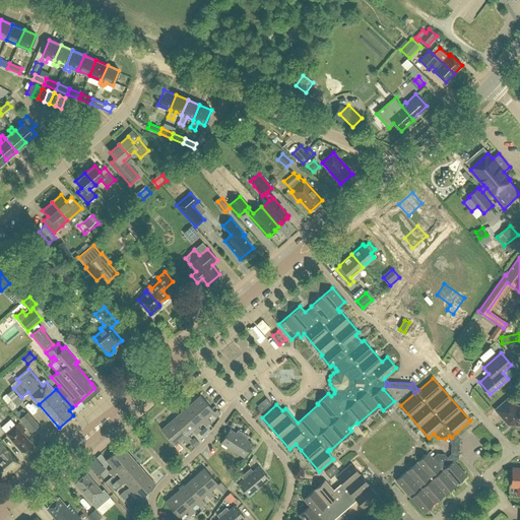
[(200,395),(190,403),(204,419),(207,417),(212,413),(215,417),(220,413),(216,408),(214,410),(200,395)]
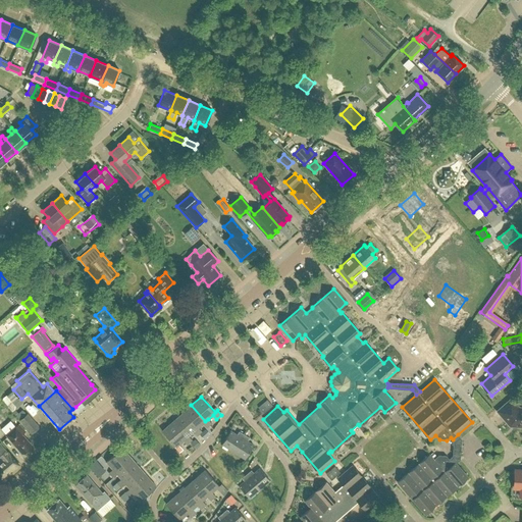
[(521,408),(520,409),(511,398),(497,411),(508,424),(515,424),(517,426),(521,426),(521,408)]
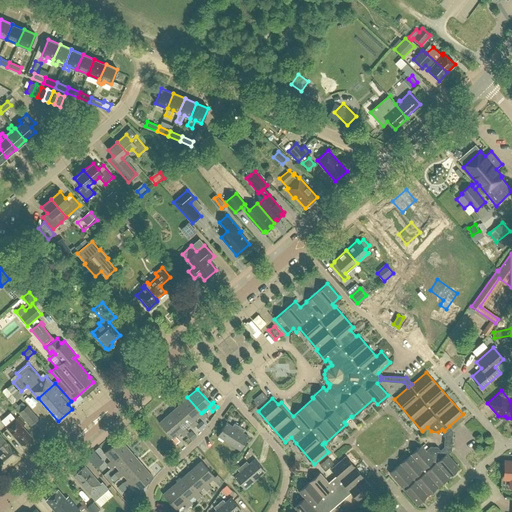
[(267,397),(262,392),(254,399),(258,404),(267,397)]
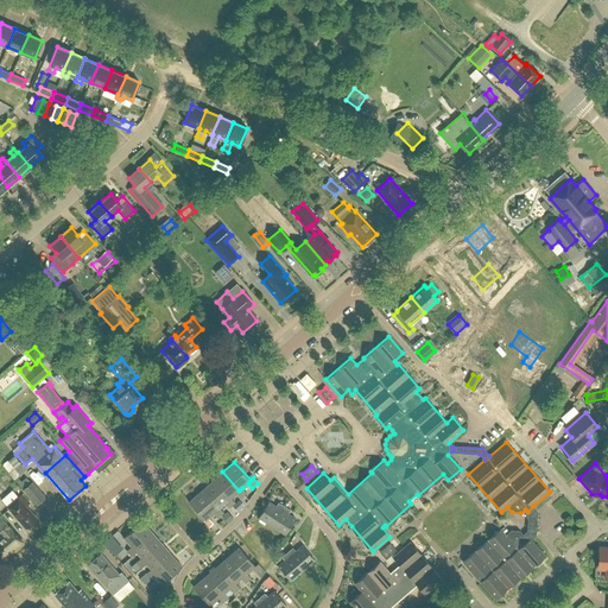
[(239,491),(222,472),(211,481),(228,501),(232,498),(236,493),(240,498),(246,493),(242,488),(239,491)]
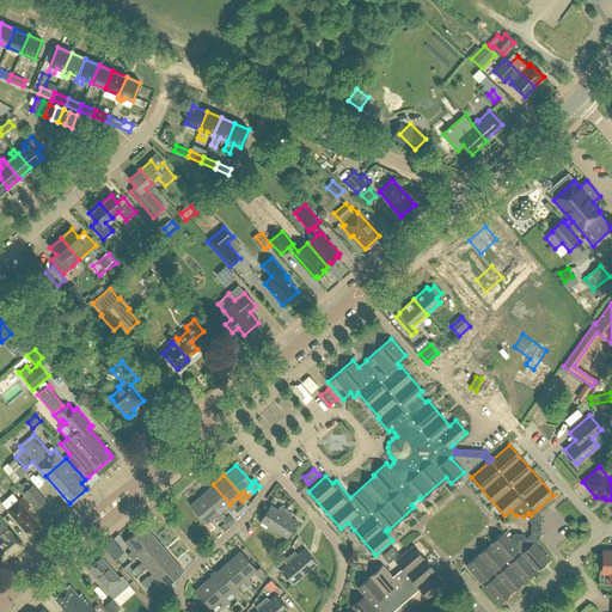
[(230,505),(213,484),(201,495),(218,514),(221,512),(227,507),(231,510),(237,506),(233,501),(230,505)]
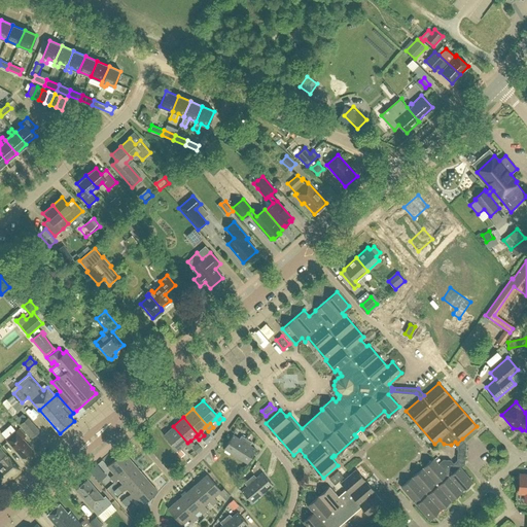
[(40,431),(28,418),(20,425),(32,438),(40,431)]
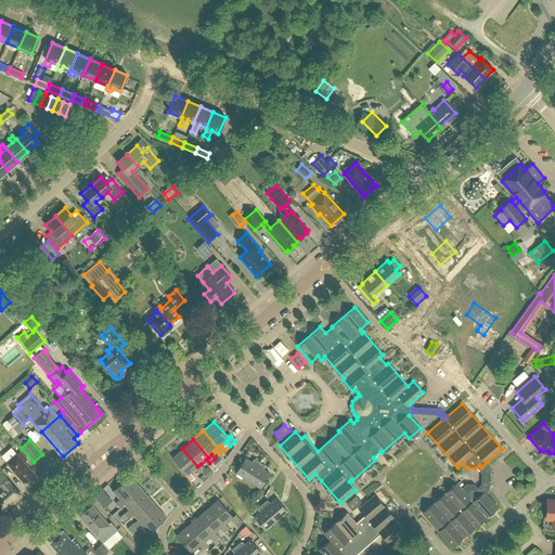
[(197,466),(182,449),(172,457),(188,475),(195,468),(198,473),(204,467),(201,464),(197,466)]
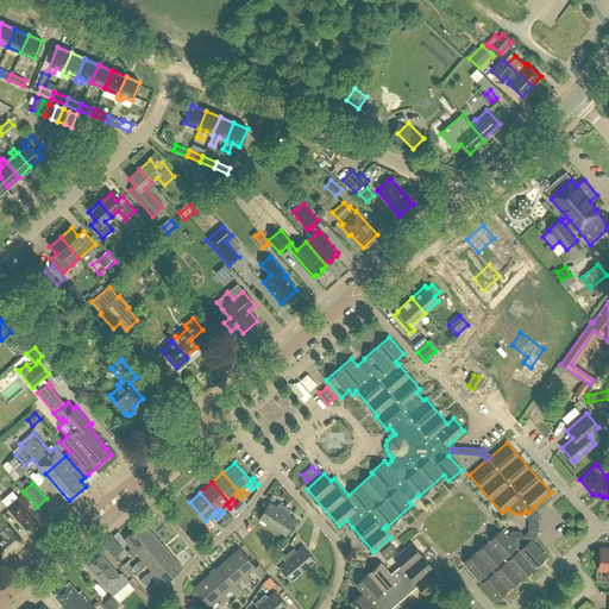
[(30,503),(23,495),(7,507),(25,528),(37,519),(26,507),(30,503)]
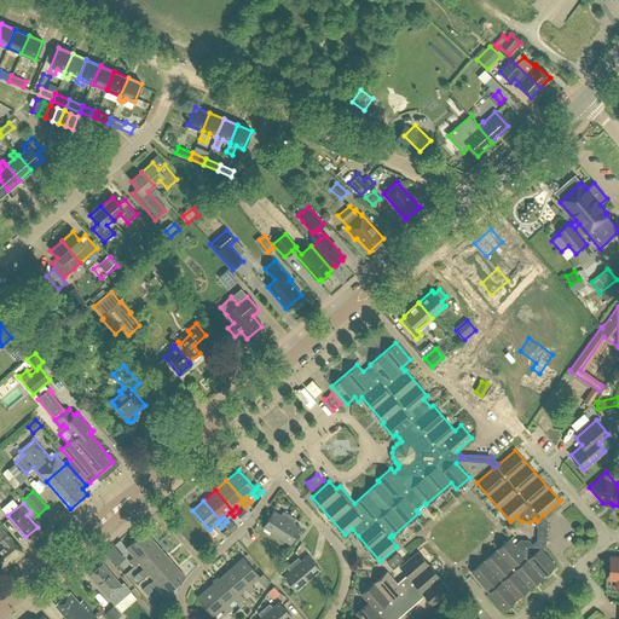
[(262,526),(277,536),(289,515),(283,512),(281,515),(273,510),(262,526)]
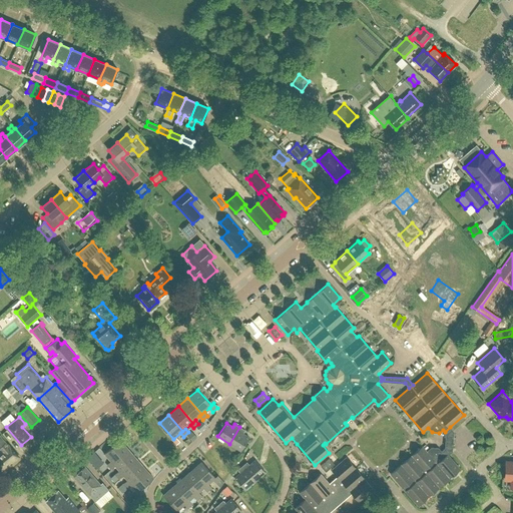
[(244,430),(239,427),(229,444),(240,451),(248,437),(242,434),(244,430)]
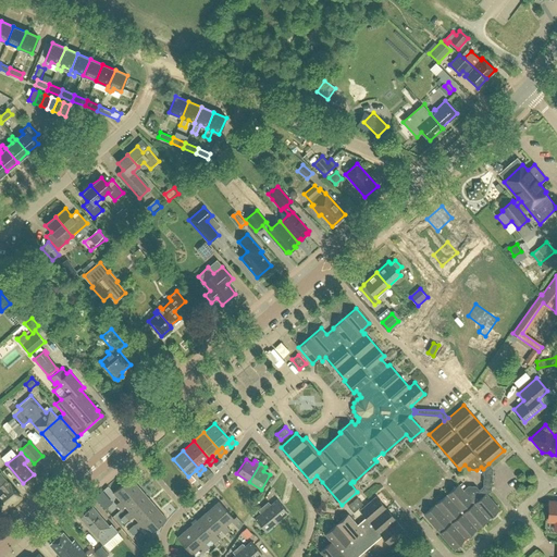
[(481,487),(486,494),(491,490),(492,468),(489,463),(483,469),(484,470),(483,486),(481,487)]
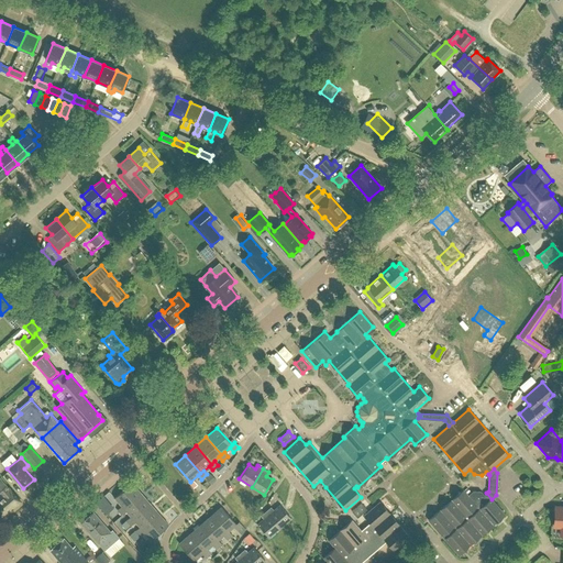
[(8,488),(0,479),(0,516),(1,517),(20,500),(9,487),(8,488)]
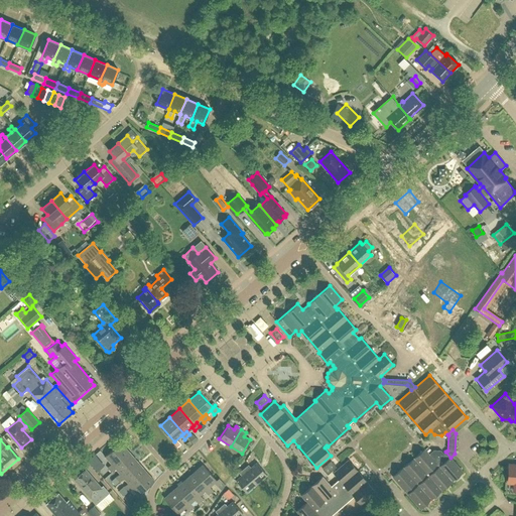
[(113,466),(129,452),(121,442),(104,457),(111,464),(107,467),(111,472),(115,469),(113,466)]
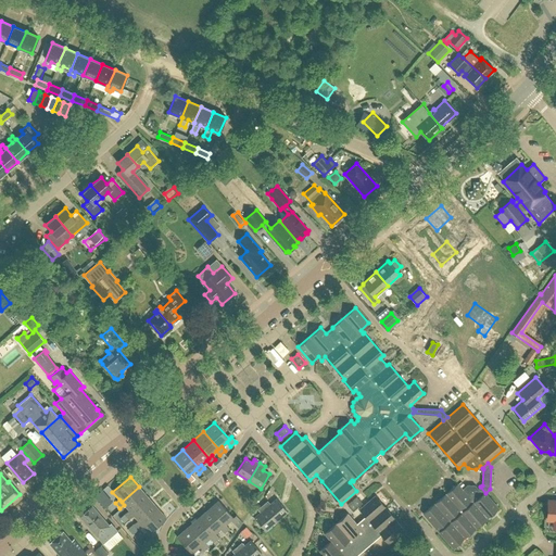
[(498,507),(485,493),(480,487),(478,489),(475,485),(467,484),(463,489),(457,483),(422,514),(453,547),(498,507)]
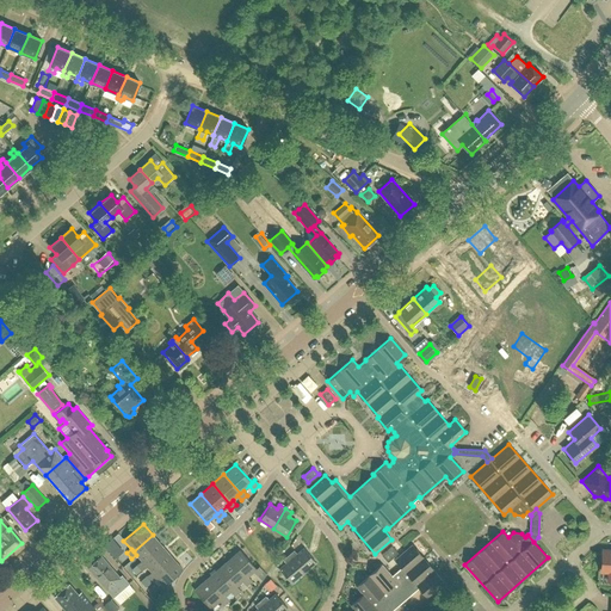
[(162,547),(153,535),(134,551),(136,555),(141,561),(137,565),(142,571),(146,566),(143,563),(162,547)]
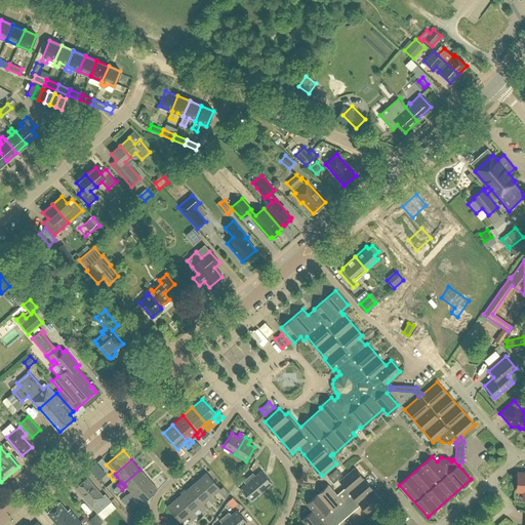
[(381,500),(354,468),(339,481),(345,487),(336,494),(328,485),(307,503),(313,511),(301,520),(305,524),(303,524),(336,524),(360,505),(367,513),(381,500)]
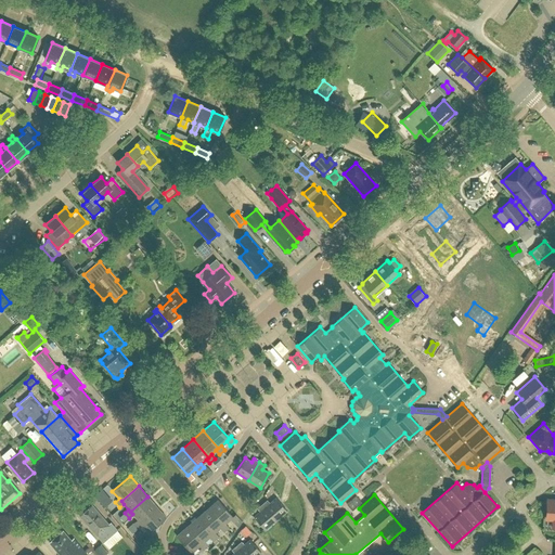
[(361,502),(356,495),(347,504),(352,511),(361,502)]
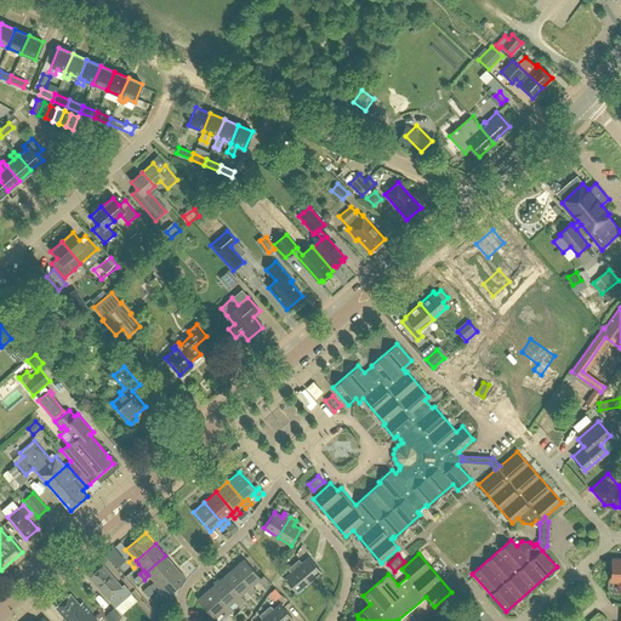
[(146,573),(148,575),(153,581),(149,585),(154,591),(159,587),(157,584),(176,567),(165,556),(146,573)]
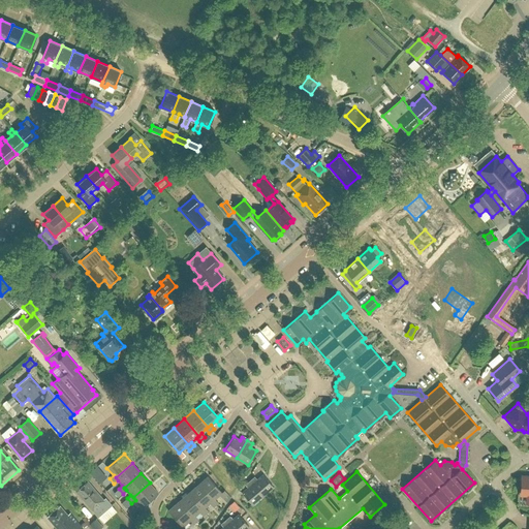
[(249,480),(262,496),(273,487),(262,474),(257,479),(254,476),(249,480)]
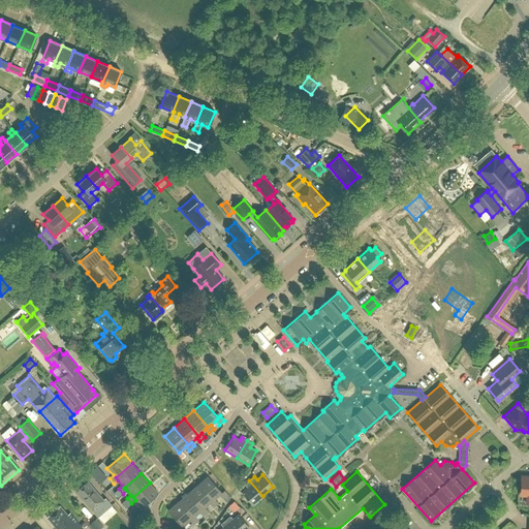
[(208,475),(197,485),(212,501),(215,499),(219,495),(223,498),(228,494),(224,490),(221,492),(208,475)]
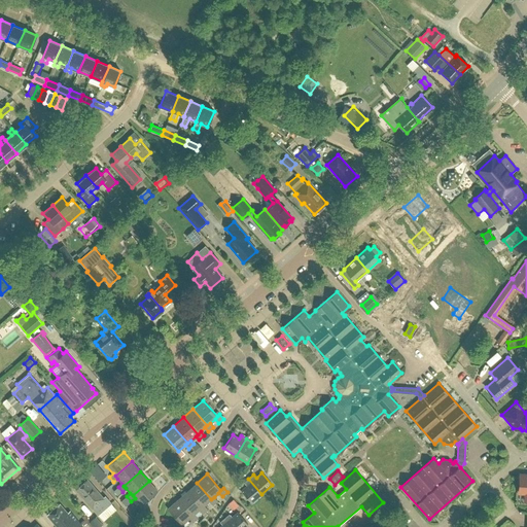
[(526,475),(520,475),(520,476),(518,478),(518,482),(519,483),(519,492),(526,492),(525,501),(526,501),(526,475)]
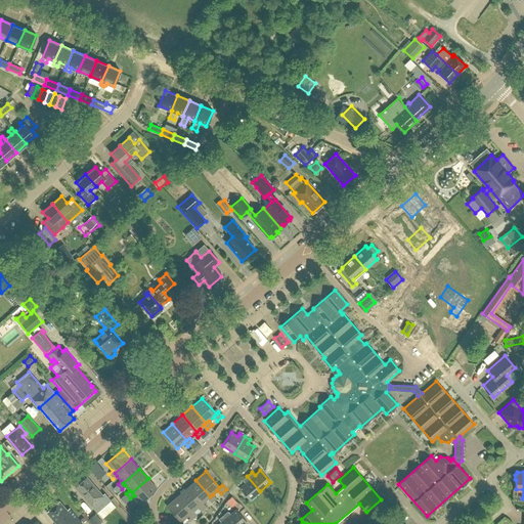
[(102,495),(86,476),(75,486),(91,506),(92,505),(95,509),(106,499),(102,494),(102,495)]
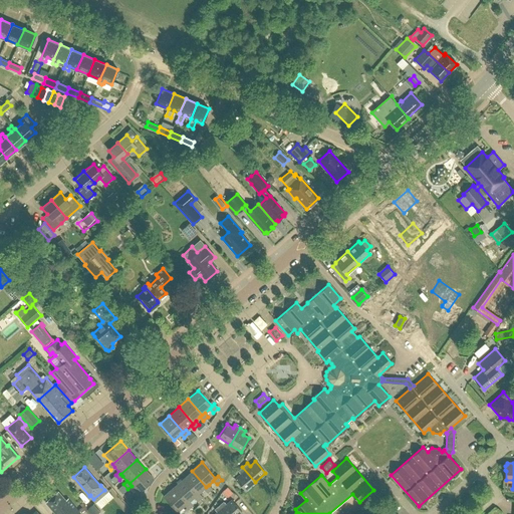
[(255,482),(242,467),(238,470),(240,473),(235,478),(245,490),(255,482)]
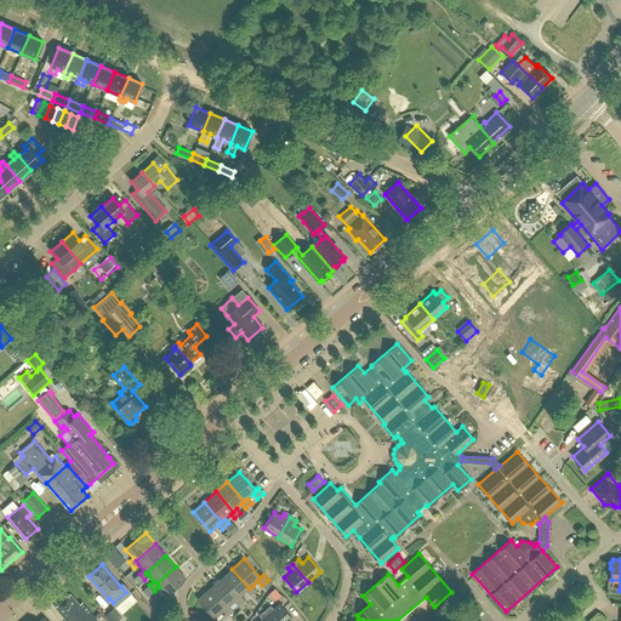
[(186,579),(176,567),(157,584),(159,587),(164,593),(159,597),(164,603),(170,598),(167,596),(186,579)]
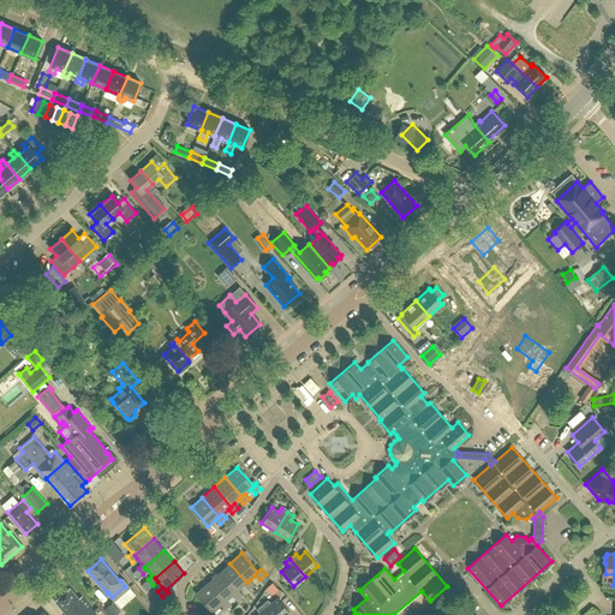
[(246,583),(230,563),(219,573),(236,592),(238,590),(244,585),(248,590),(254,584),(250,580),(246,583)]
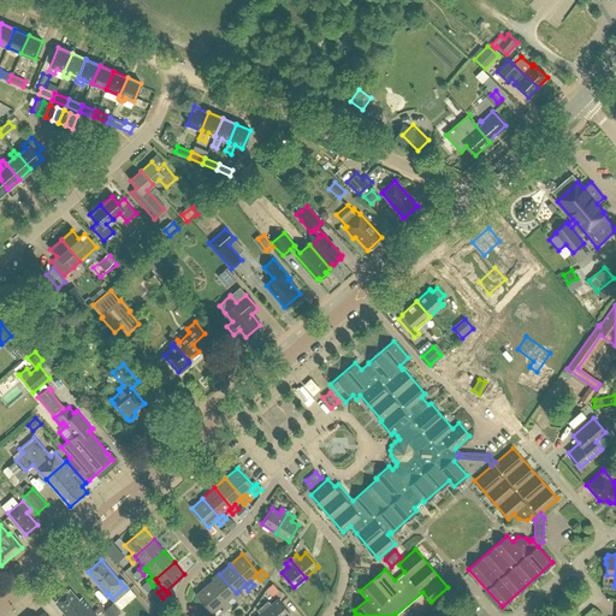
[(236,593),(219,574),(207,585),(224,604),(227,600),(232,596),(237,600),(243,596),(238,591),(236,593)]
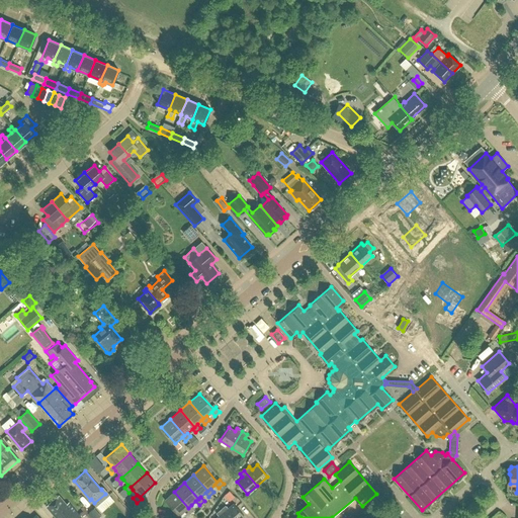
[(235,497),(230,491),(225,495),(230,501),(235,497)]
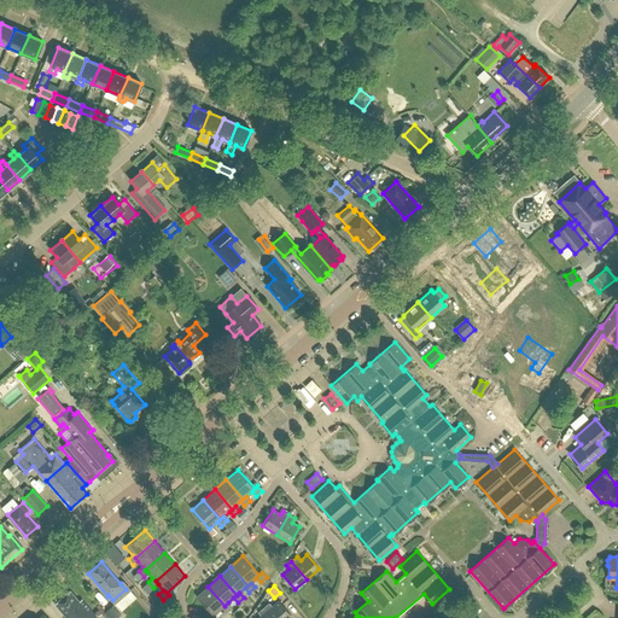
[(232,607),(228,602),(225,606),(208,587),(196,596),(214,616),(222,608),(226,612),(232,607)]
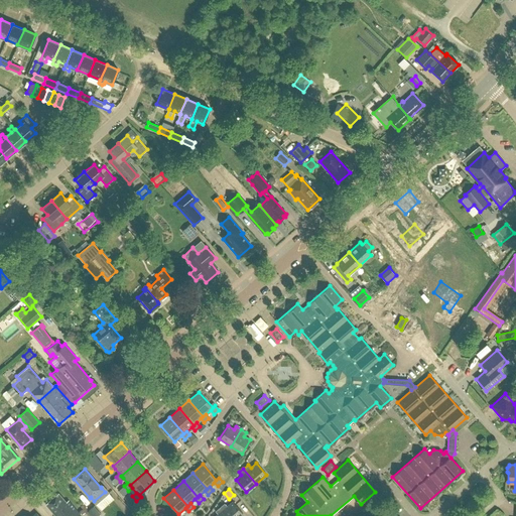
[(67,502),(58,493),(45,503),(55,515),(79,515),(81,515),(69,500),(67,502)]
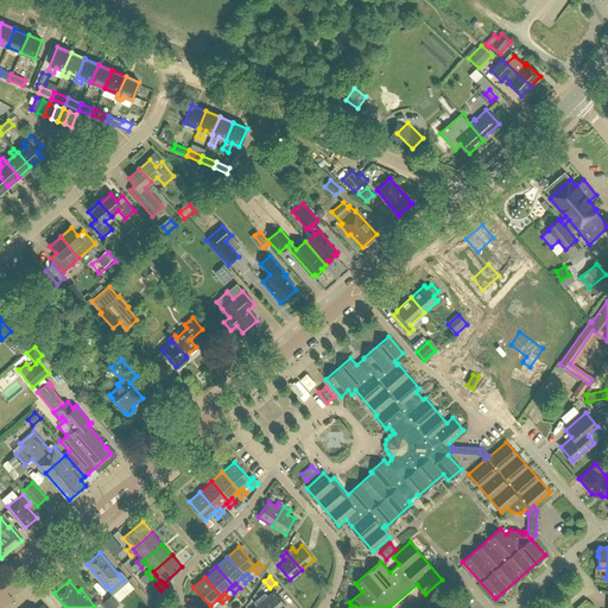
[(264,593),(259,597),(267,607),(282,607),(286,605),(274,590),(267,596),(264,593)]
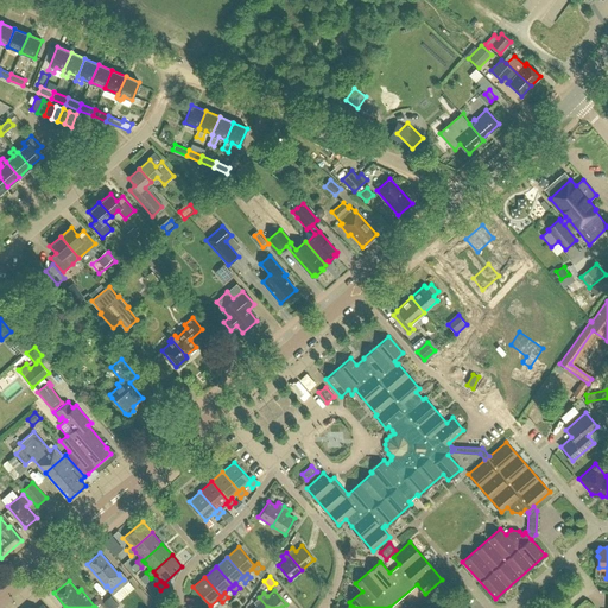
[(267,607),(259,597),(253,602),(257,606),(252,607),(267,607)]
